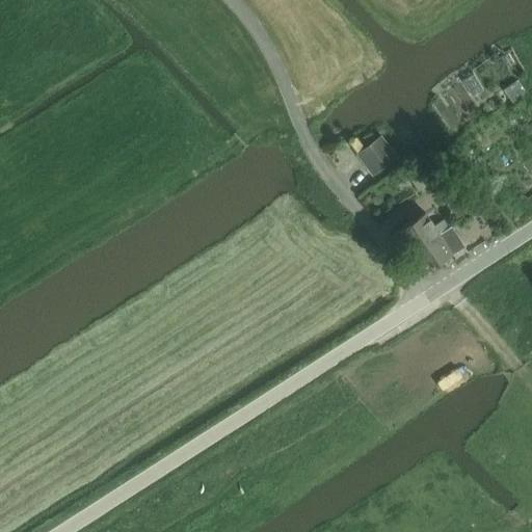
[(511,99),(527,94),(523,79),(506,84),(511,99)]
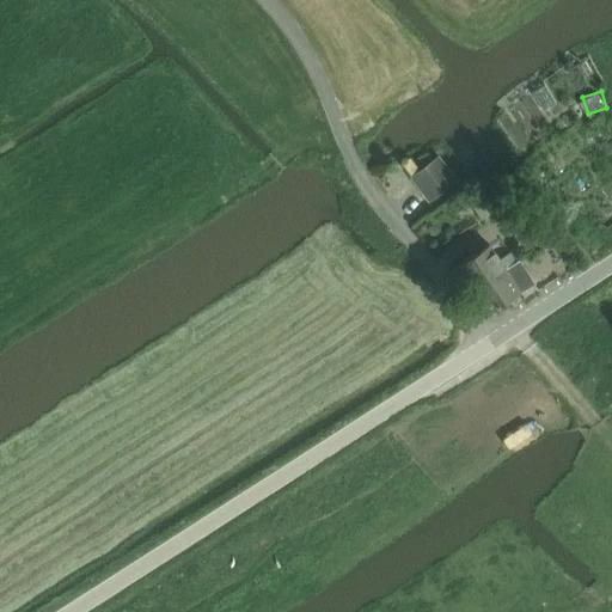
[(458,179),(441,157),(410,179),(428,202),(458,179)]
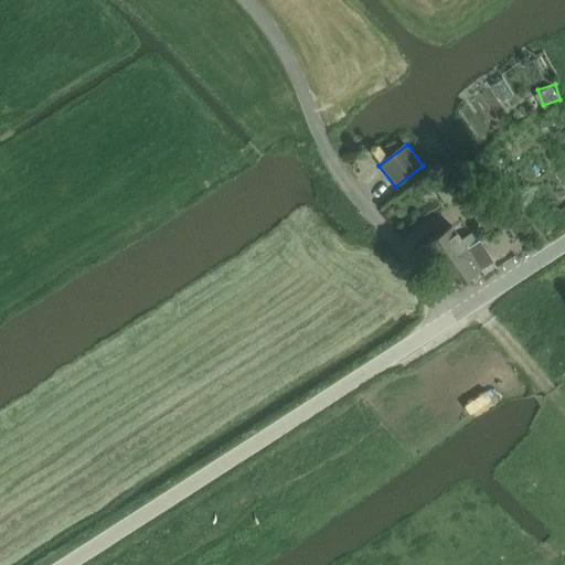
[(379,146),(370,152),(379,163),(386,157),(379,146)]
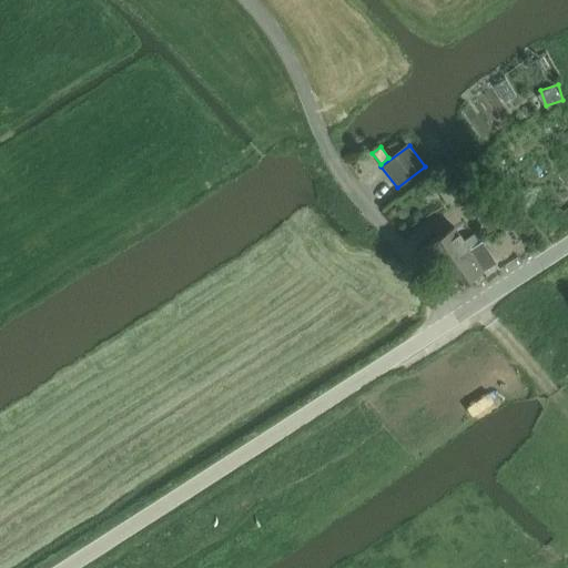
[(489,193),(470,205),(488,232),(506,220),(489,193)]
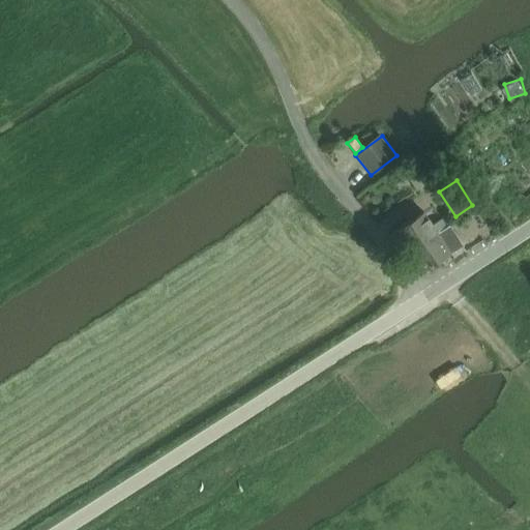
[(487,210),(480,201),(469,209),(475,217),(487,210)]
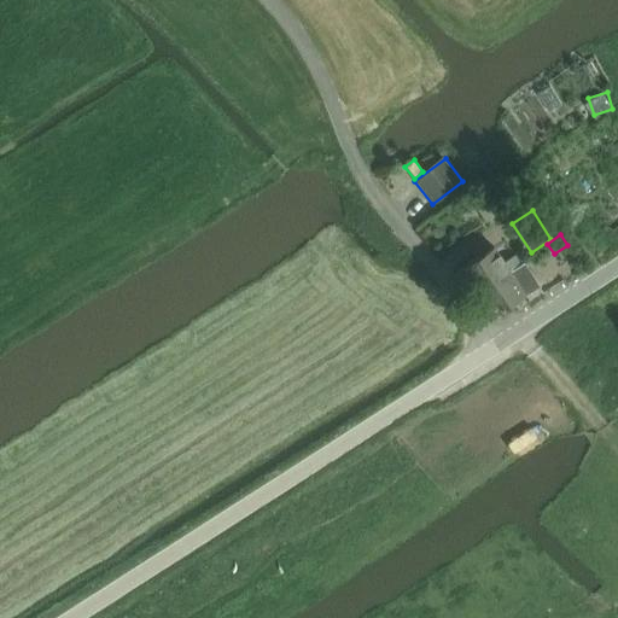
[(477,292),(509,272),(520,264),(514,256),(503,262),(494,248),(462,269),(477,292)]
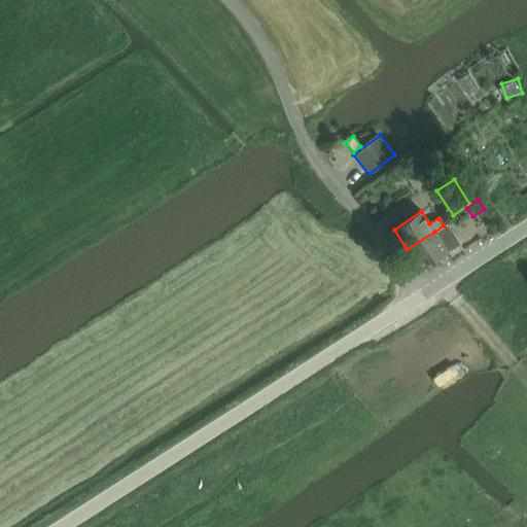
[(434,232),(407,249),(420,270),(456,246),(450,235),(441,241),(434,232)]
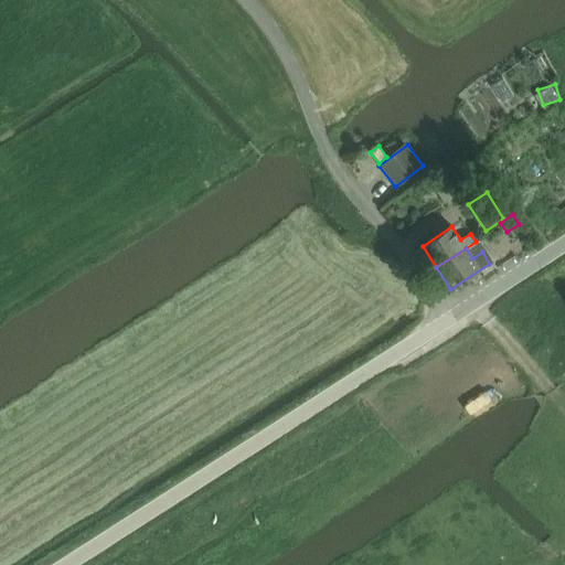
All buildings are outlined.
